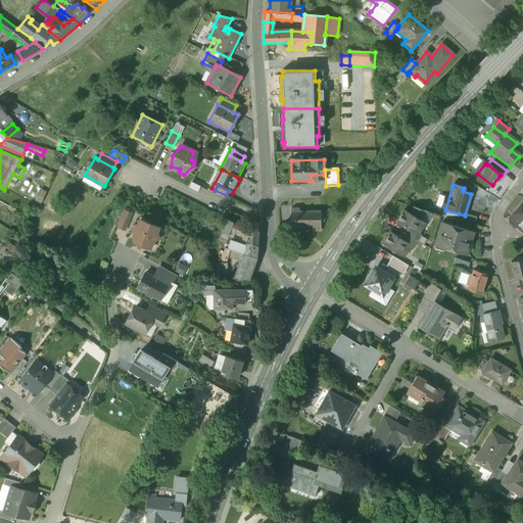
[(42,204),(46,192),(39,190),(35,201),(42,204)]
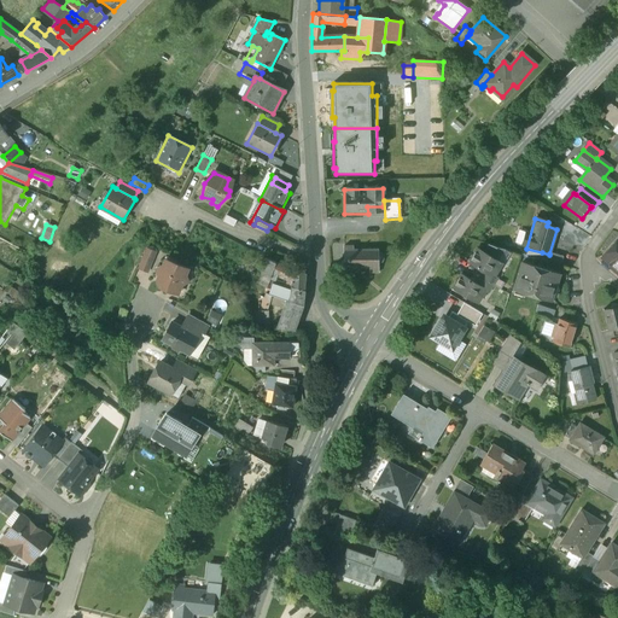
[(617,240),(602,260),(617,273),(617,240)]
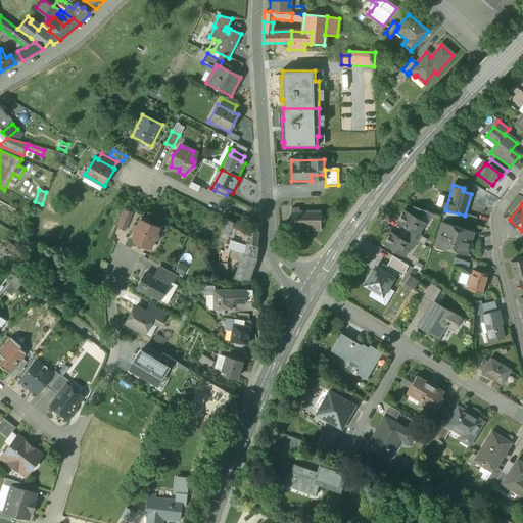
[(425,210),(414,207),(410,214),(416,217),(416,218),(420,221),(425,210)]
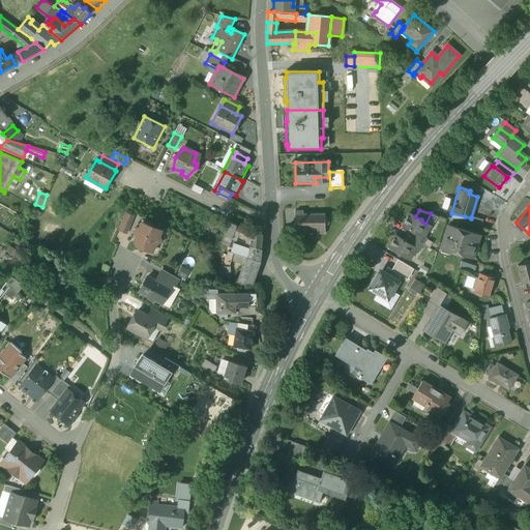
[(134,215),(124,212),(118,228),(127,231),(134,215)]
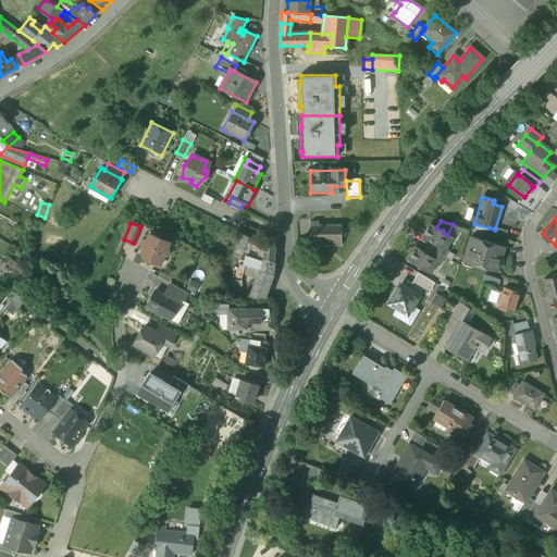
[(341,226),(318,227),(318,224),(309,224),(309,244),(332,243),(332,248),(341,247),(341,238),(343,238),(344,237),(345,236),(345,235),(345,233),(344,232),(343,231),(341,231),(341,226)]
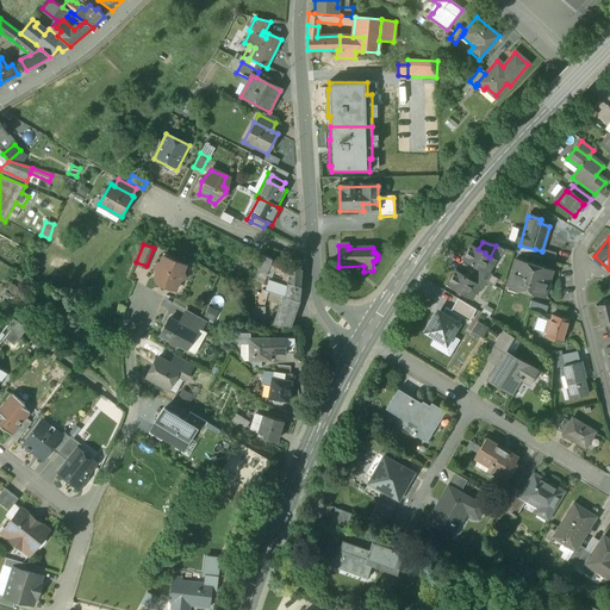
[(485,253),(478,249),(478,250),(470,246),(462,259),(478,268),(486,273),(495,260),(490,257),(485,254),(485,253)]
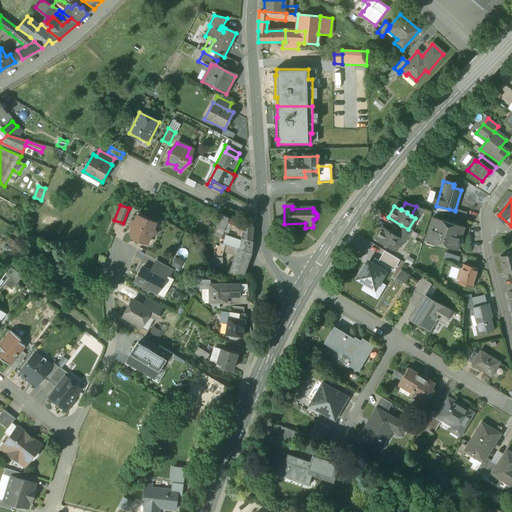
[(467,214),(455,210),(455,211),(449,209),(447,216),(464,221),(467,214)]
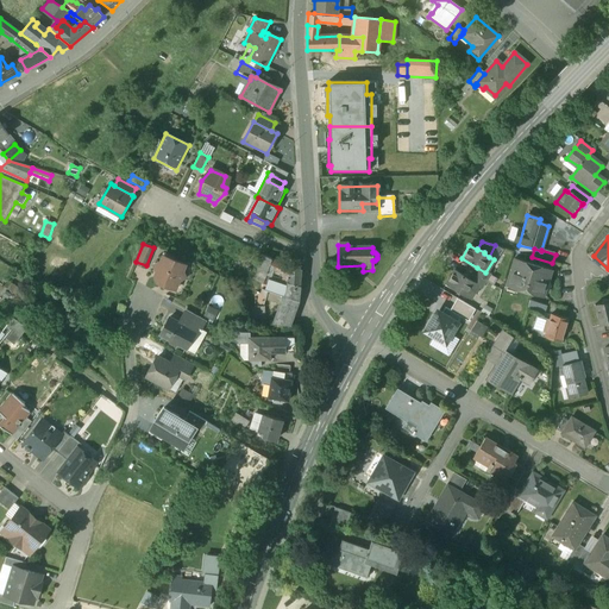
[(183,263),(164,255),(161,262),(155,264),(159,275),(156,277),(158,282),(175,288),(179,281),(177,280),(182,277),(183,274),(181,268),(183,263)]
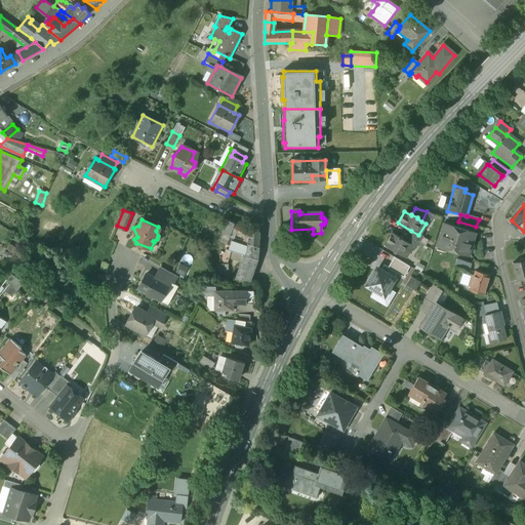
[(249,230),(225,220),(220,233),(221,233),(221,234),(230,237),(230,238),(235,240),(237,235),(245,237),(242,246),(257,251),(258,237),(258,233),(249,230)]
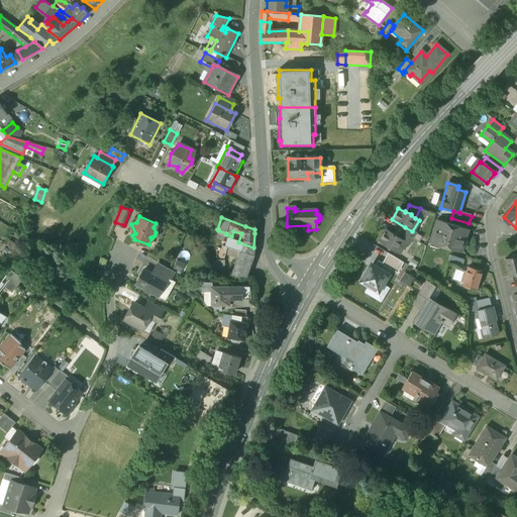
[(467,229),(436,220),(429,242),(459,252),(467,229)]
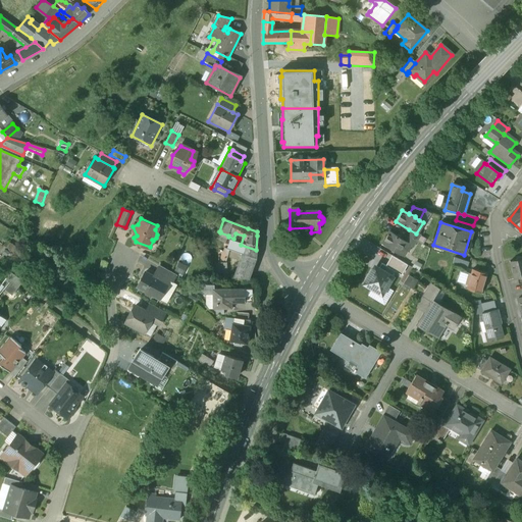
[(416,233),(409,229),(406,235),(416,241),(419,236),(416,233)]
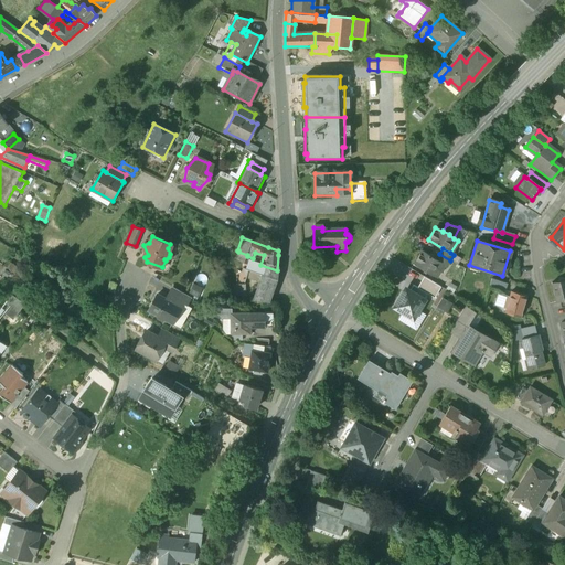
[(236,251),(231,265),(244,270),(246,269),(242,268),(243,265),(244,265),(247,256),(247,255),(238,252),(238,251),(237,251),(236,251)]
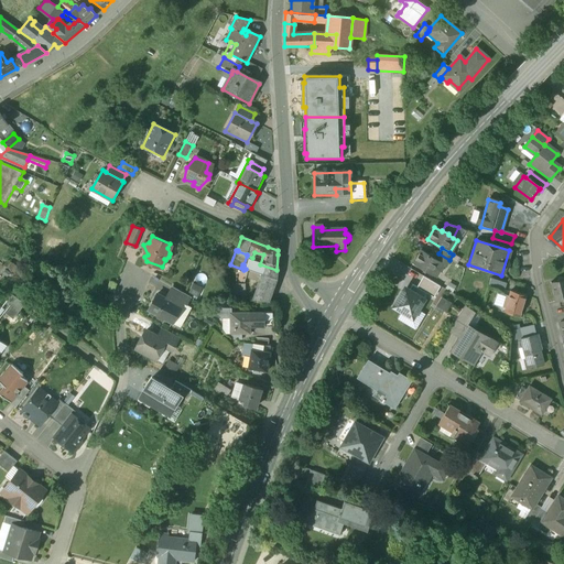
[(434,260),(420,251),(412,263),(420,267),(419,268),(425,272),(426,271),(435,277),(442,264),(434,260)]
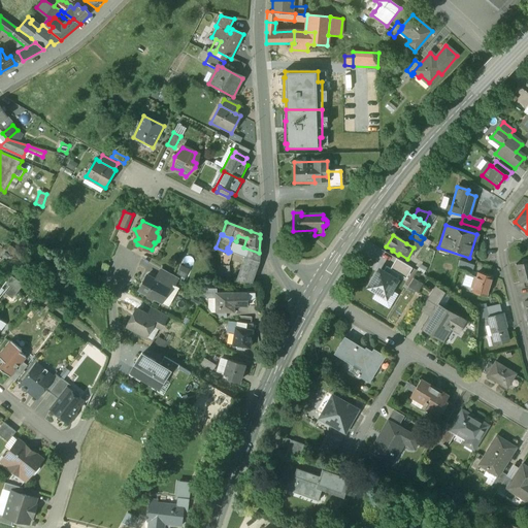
[(421,243),(410,237),(406,243),(414,248),(417,250),(421,243)]
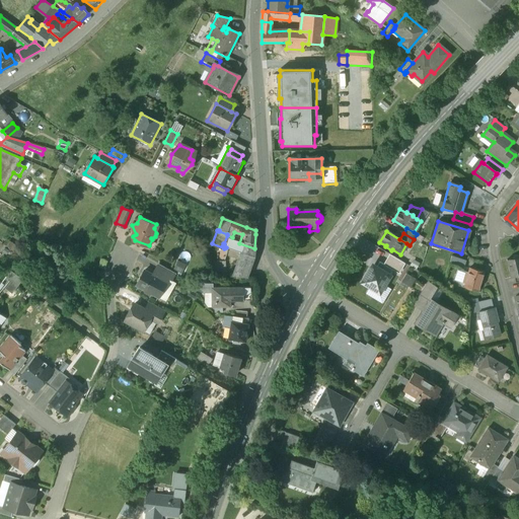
[(239,243),(228,239),(227,245),(226,247),(228,248),(237,252),(236,254),(239,255),(238,256),(240,256),(241,253),(253,257),(254,248),(239,243)]
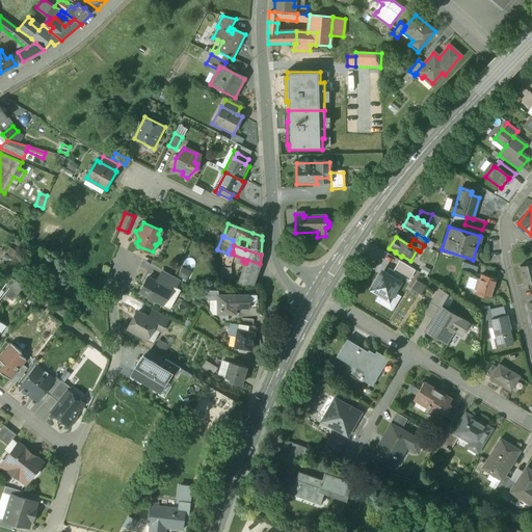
[(230,255),(228,255),(228,256),(223,255),(222,268),(221,270),(230,269),(230,268),(232,263),(234,258),(233,258),(234,255),(232,254),(230,255)]
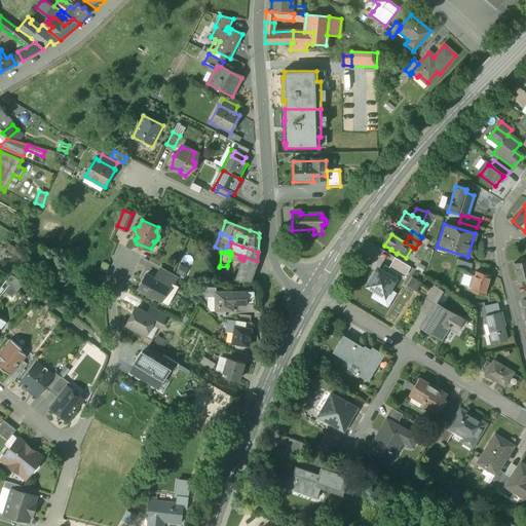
[(257,261),(245,257),(243,260),(241,260),(242,259),(239,258),(240,256),(231,252),(230,255),(231,255),(229,260),(241,264),(236,280),(250,283),(257,261)]
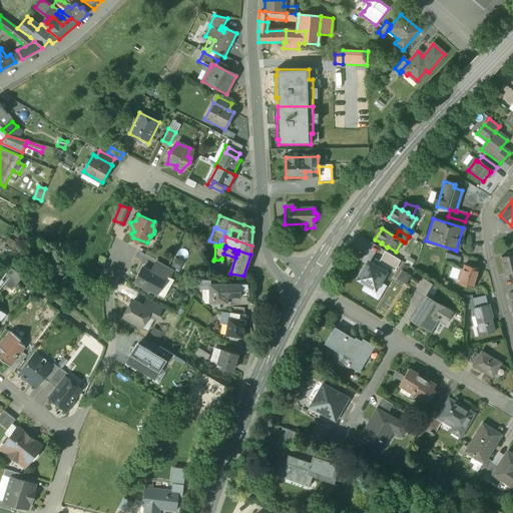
[(395,271),(401,261),(385,251),(379,262),(388,267),(395,271)]
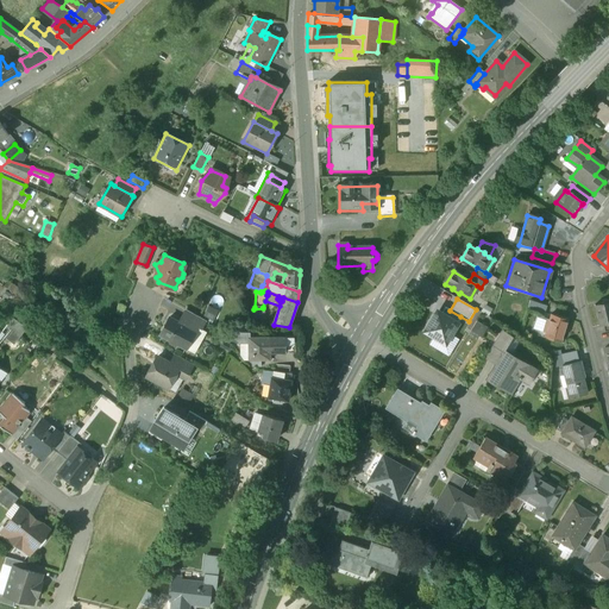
[(529,301),(527,309),(544,315),(547,306),(529,301)]
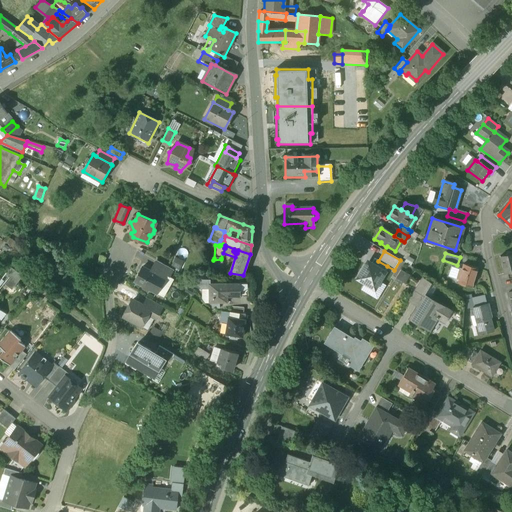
[(511,253),(500,257),(505,275),(508,274),(509,278),(511,277),(511,253)]
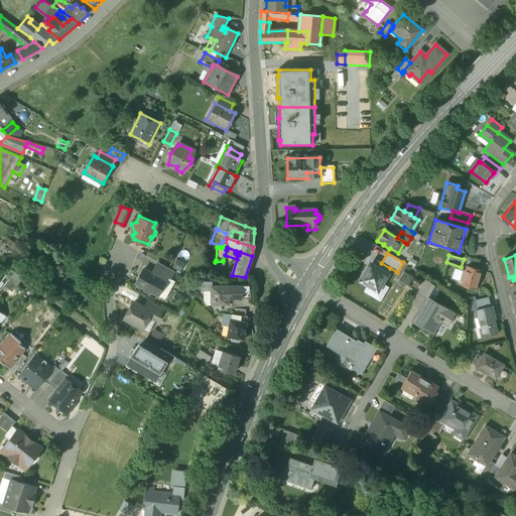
[(417,263),(410,259),(407,265),(413,269),(417,263)]
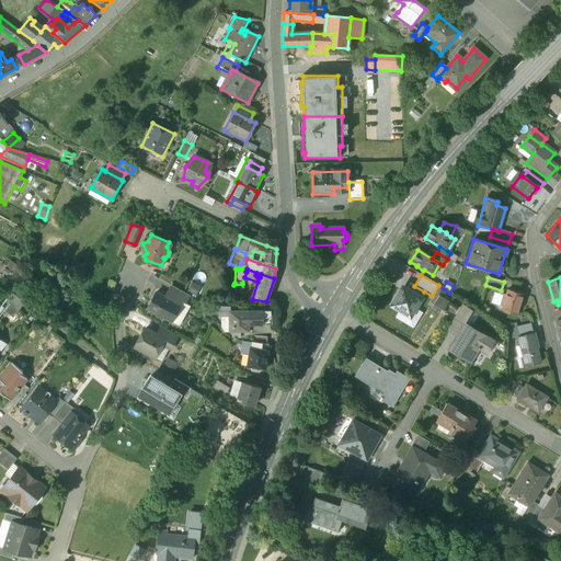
[(193,283),(189,290),(197,295),(201,286),(193,283)]
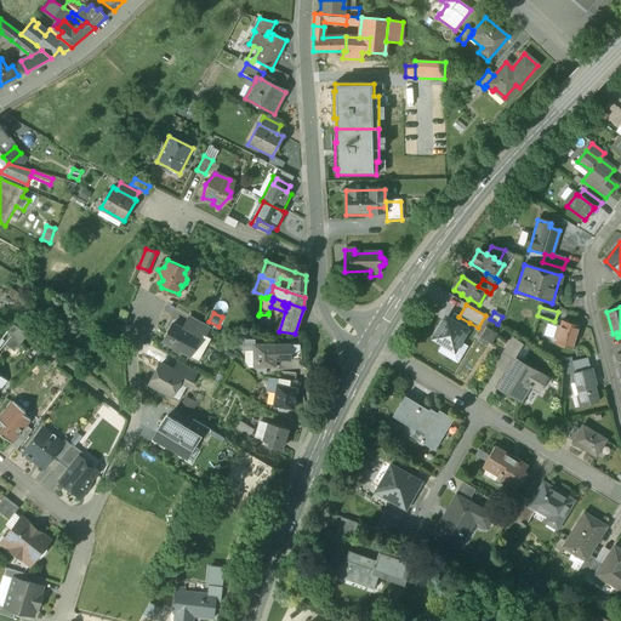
[(268,314),(258,315),(260,313),(256,313),(257,323),(260,324),(260,330),(269,330),(269,322),(269,313),(268,313),(268,314)]
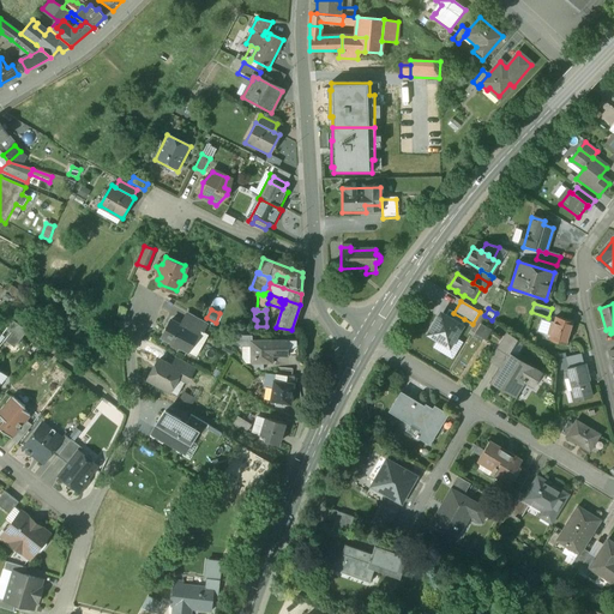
[(461,326),(464,319),(453,313),(450,311),(446,317),(461,326)]
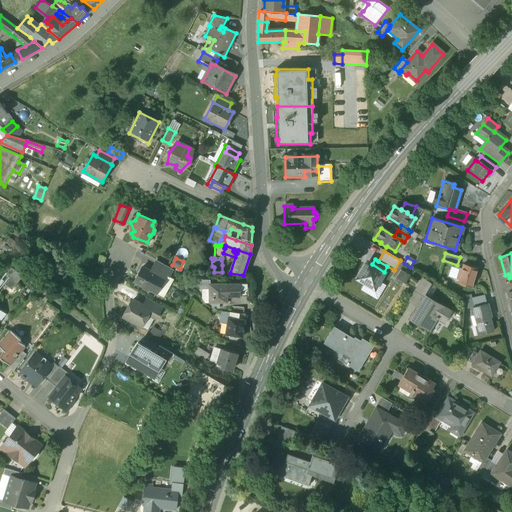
[(172,269),(157,261),(154,267),(167,274),(166,274),(169,276),(172,269)]
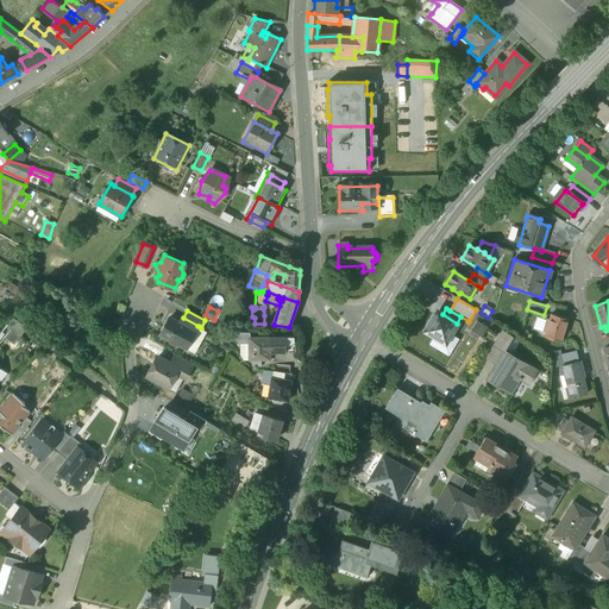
[(437,312),(425,332),(446,345),(458,324),(457,324),(443,314),(437,312)]
